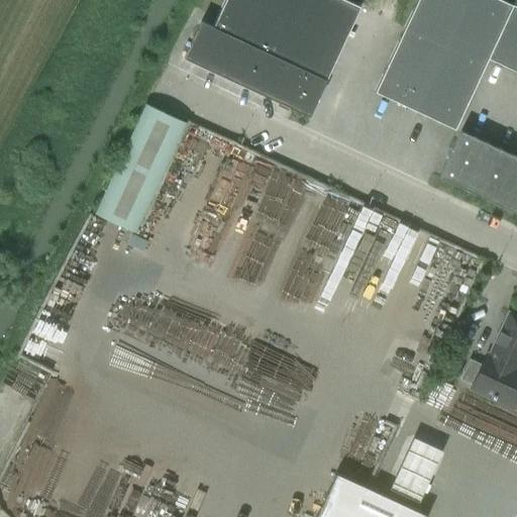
[(201,21),(184,58),(309,116),(360,6),(346,0),(224,0),(212,26),(201,21)]
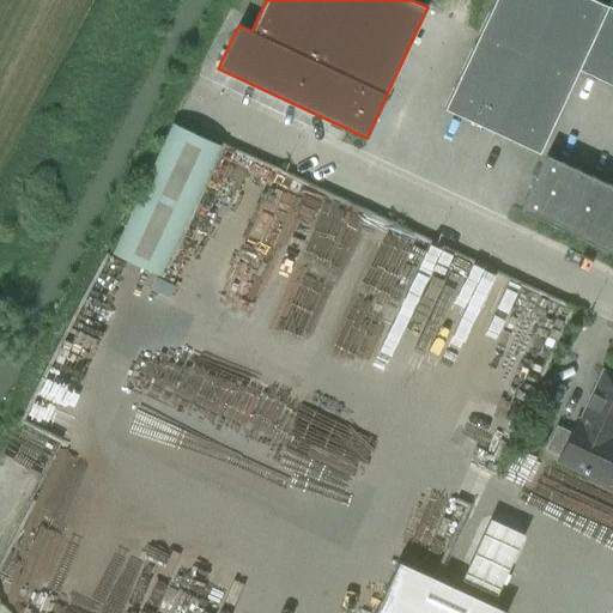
[(612,7),(596,0),(493,0),(443,108),(539,152),(577,70),(612,85),(612,7)]
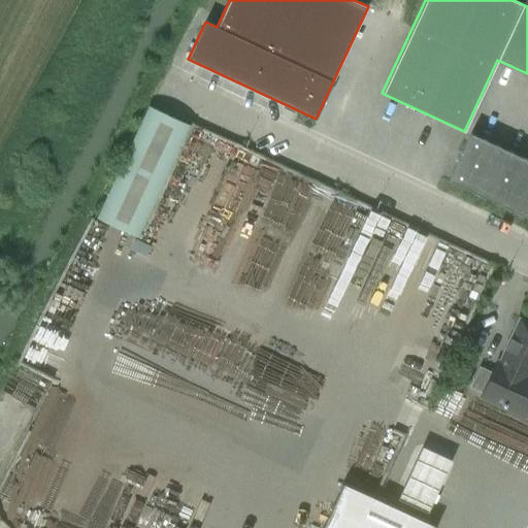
[(137,237),(190,125),(149,106),(96,219),(137,237)]
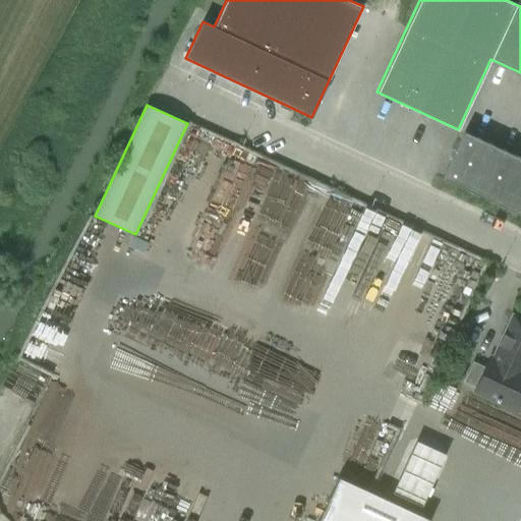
[(520,158),(464,131),(443,178),(520,214),(520,158)]
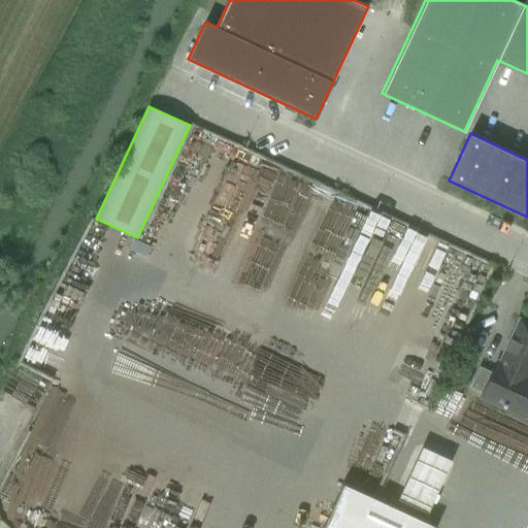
[(527,376),(525,375),(527,368),(527,324),(520,321),(519,323),(505,353),(506,353),(500,364),(497,362),(492,373),(480,367),(471,387),(484,392),(482,396),(523,415),(527,403),(527,376)]
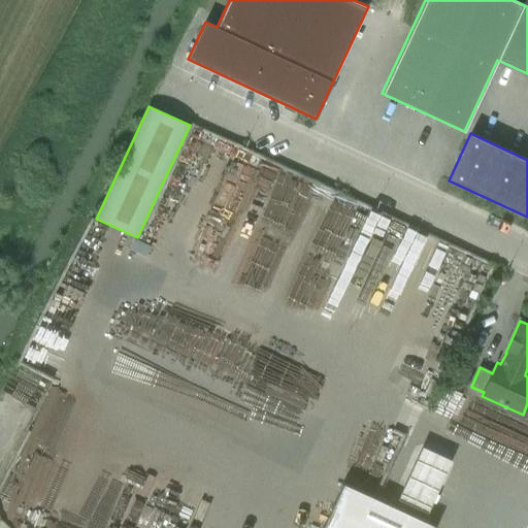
[(450,459),(423,447),(400,496),(427,507),(450,459)]
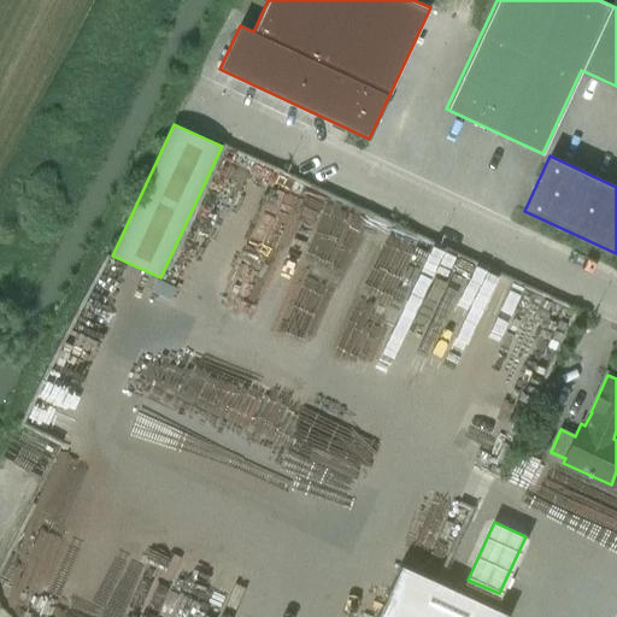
[(0,560),(0,588),(11,593),(28,553),(7,545),(0,560)]
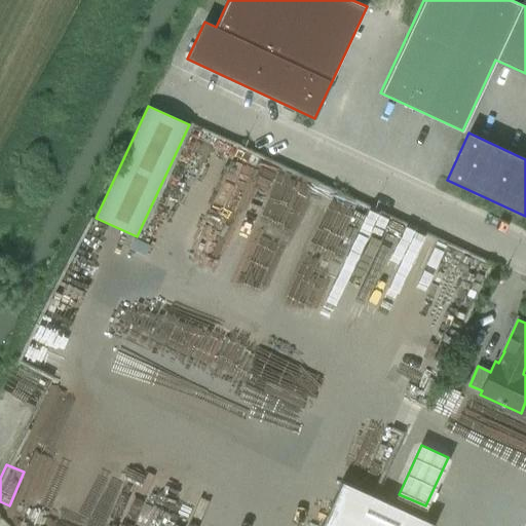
[(341,481),(320,525),(434,525),(435,524),(341,481)]
